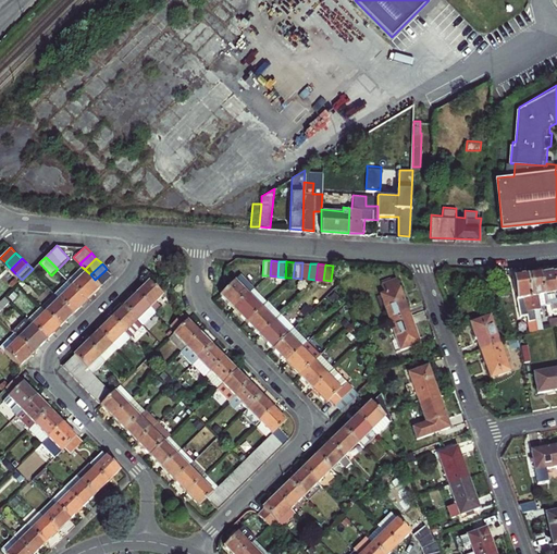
[(90,274),(82,267),(67,279),(87,299),(101,285),(95,280),(90,274)]
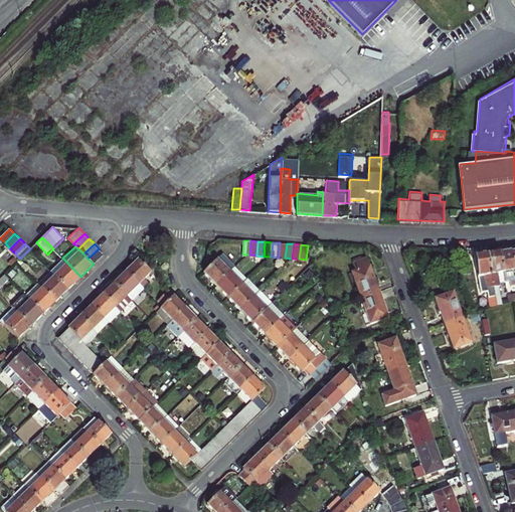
[(511,247),(500,249),(505,278),(510,278),(511,284),(514,283),(514,270),(511,249),(511,247)]
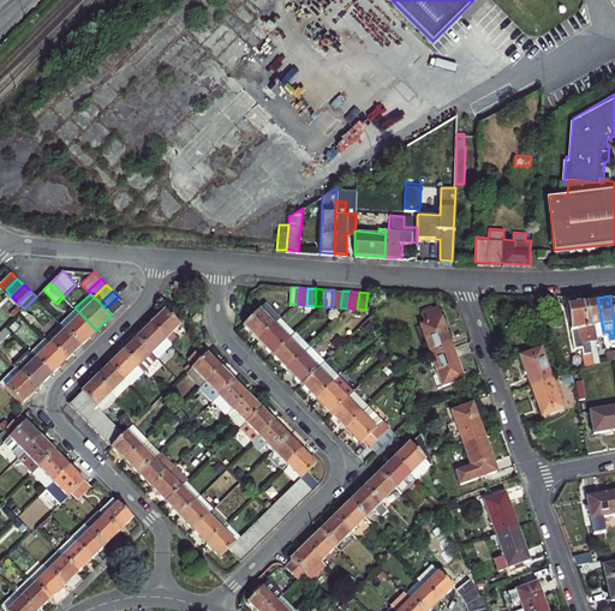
[(112,315),(124,303),(118,297),(105,309),(112,315)]
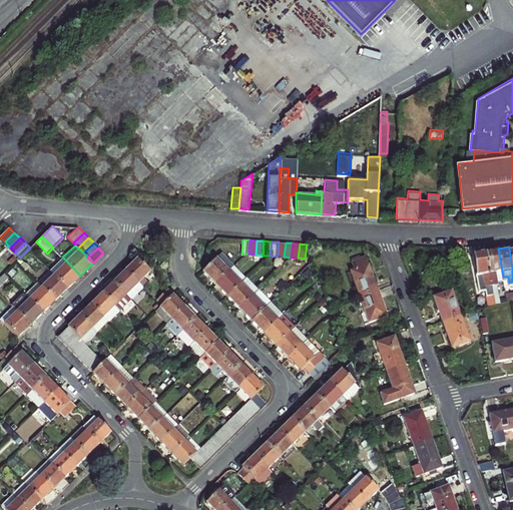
[(498,248),(498,247),(485,250),(494,303),(500,302),(497,283),(498,283),(498,280),(503,279),(503,277),(498,248)]
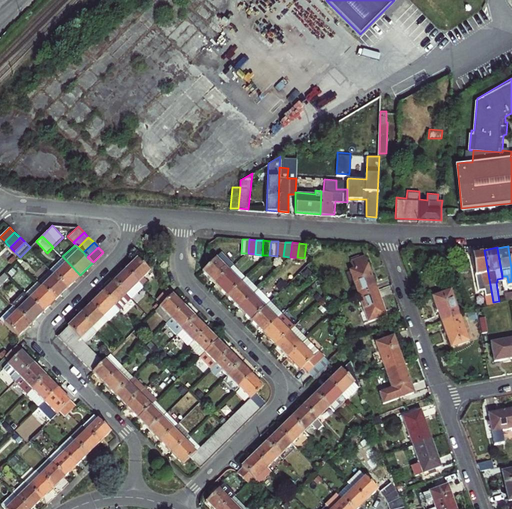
[(478,289),(484,288),(487,304),(493,302),(484,250),(471,252),(478,289)]
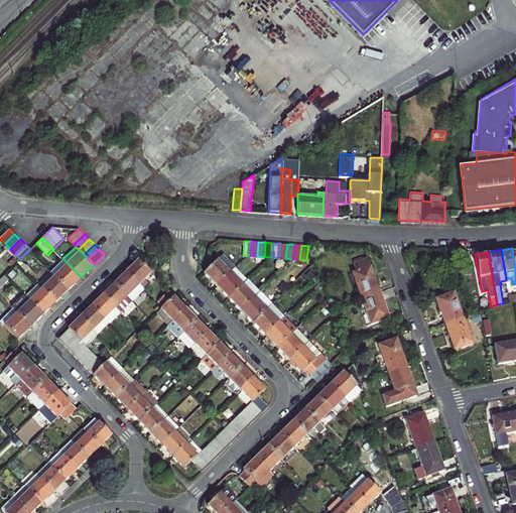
[(235,265),(223,253),(218,257),(230,270),(235,265)]
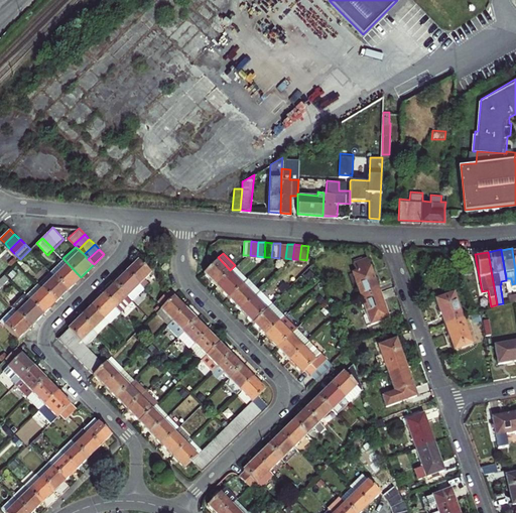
[(471,265),(469,253),(462,254),(464,266),(471,265)]
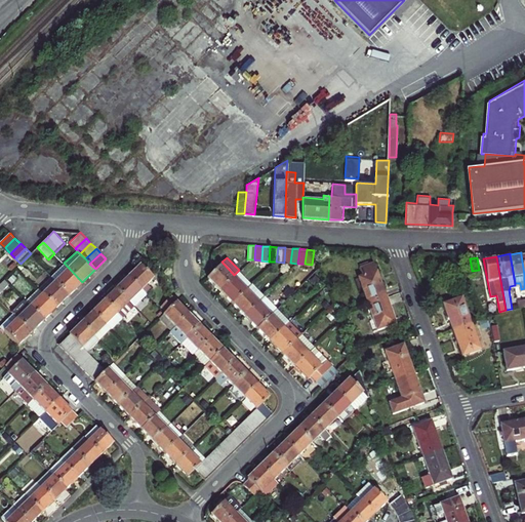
[(234,275),(221,262),(215,269),(207,276),(219,288),(234,275)]
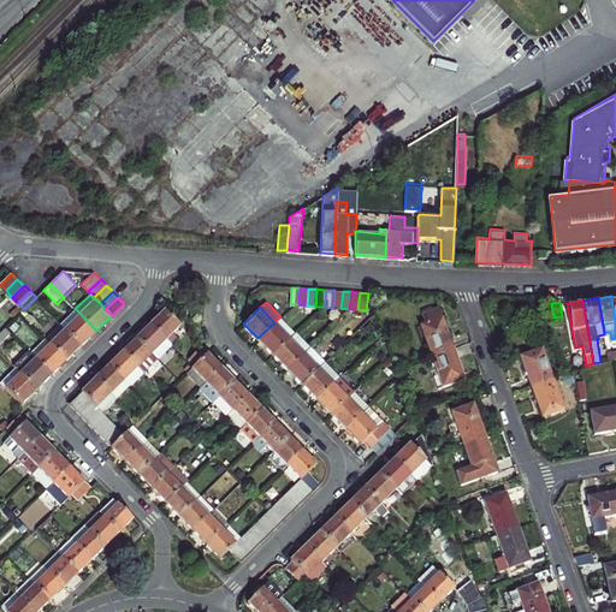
[(438,307),(424,313),(427,321),(442,315),(438,307)]
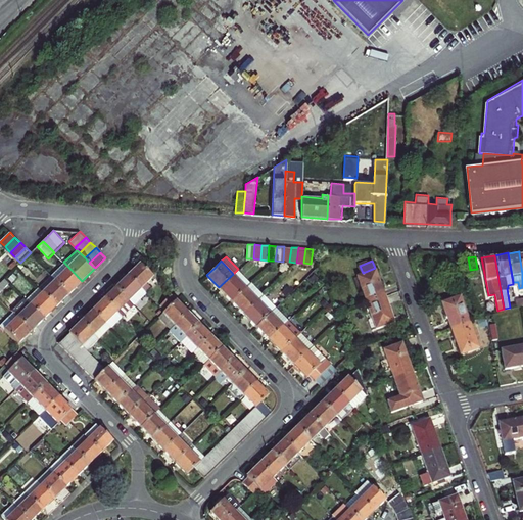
[(82,281),(63,262),(51,274),(69,293),(82,281)]
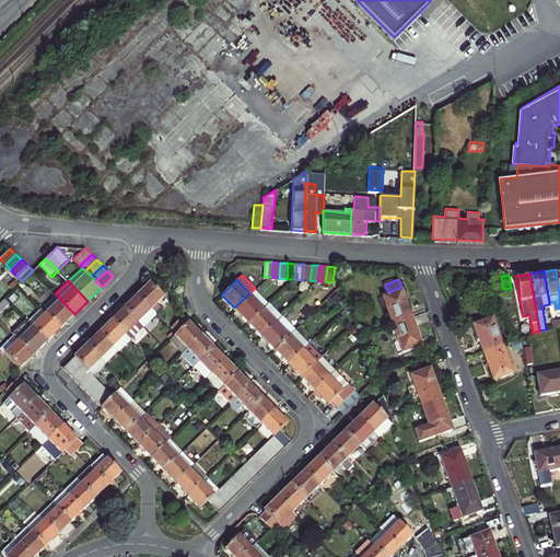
[(164,294),(150,280),(137,293),(155,312),(160,308),(155,303),(164,294)]
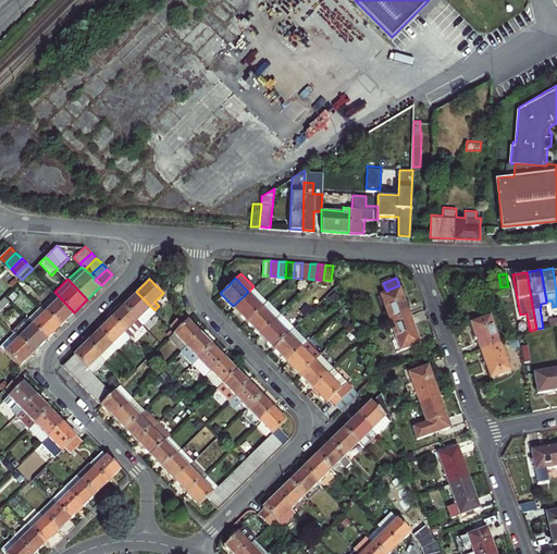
[(386,291),(380,293),(390,320),(409,312),(399,285),(386,291)]
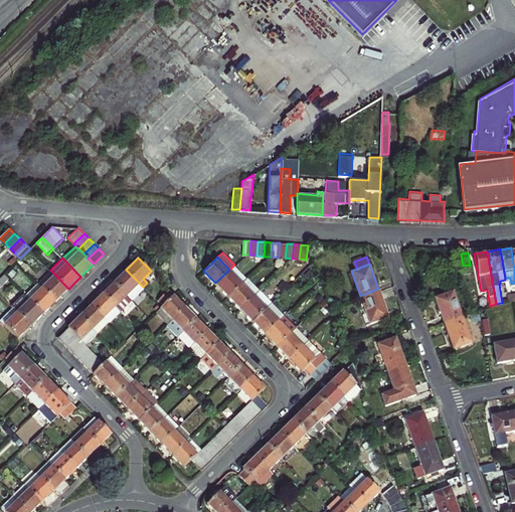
[(227,295),(245,278),(234,265),(229,270),(215,283),(227,295)]
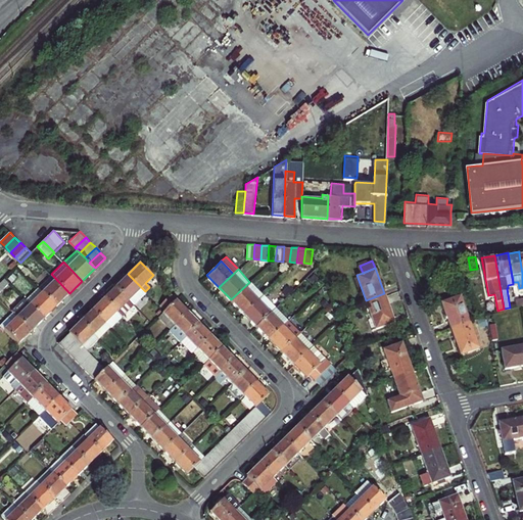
[(69,293),(51,274),(39,286),(44,292),(56,305),(69,293)]
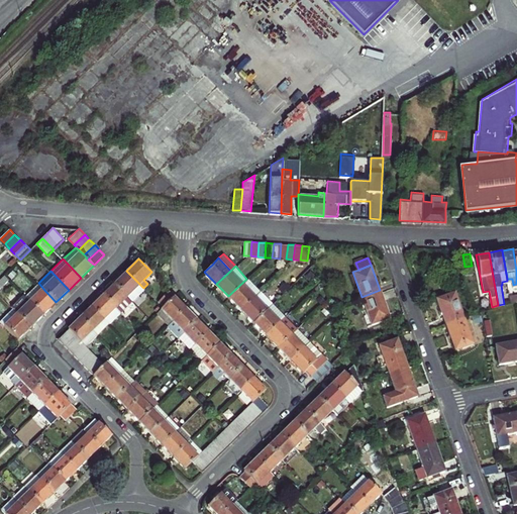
[(143,288),(126,271),(115,282),(132,300),(143,288)]
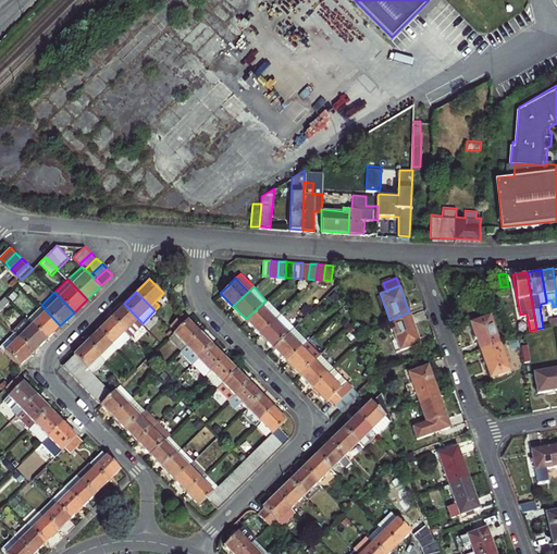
[(0,309),(10,300),(5,296),(0,300),(0,309)]
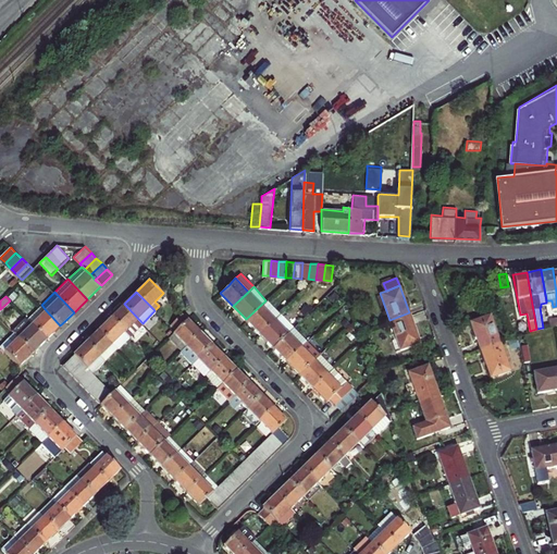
[(268,298),(265,300),(246,319),(259,333),(274,318),(281,312),(268,298)]
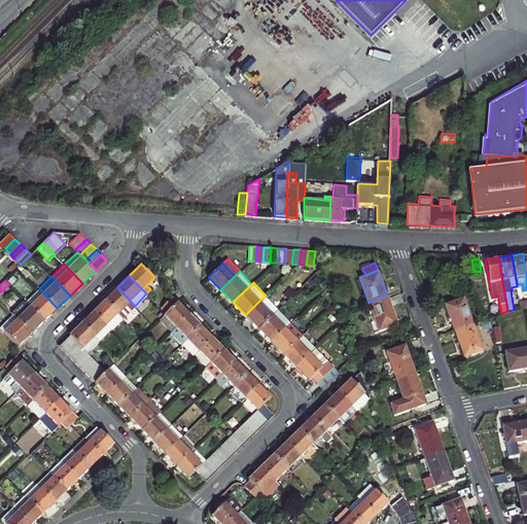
[(117,287),(106,299),(123,317),(135,306),(117,287)]
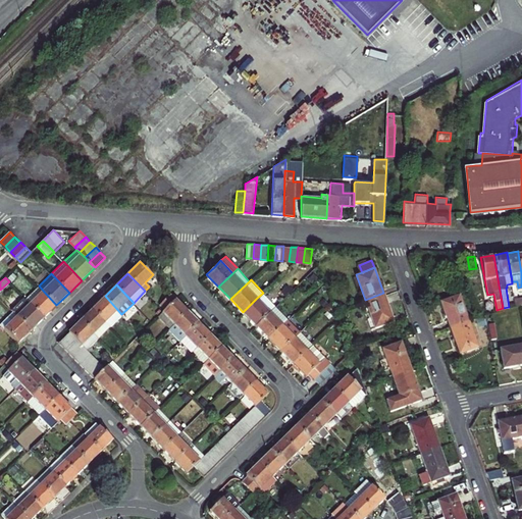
[(39,286),(25,299),(31,304),(44,292),(39,286)]
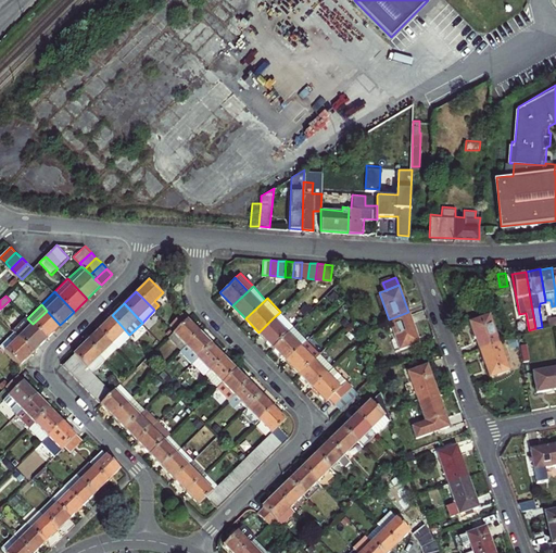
[(60,325),(47,311),(33,324),(47,338),(60,325)]
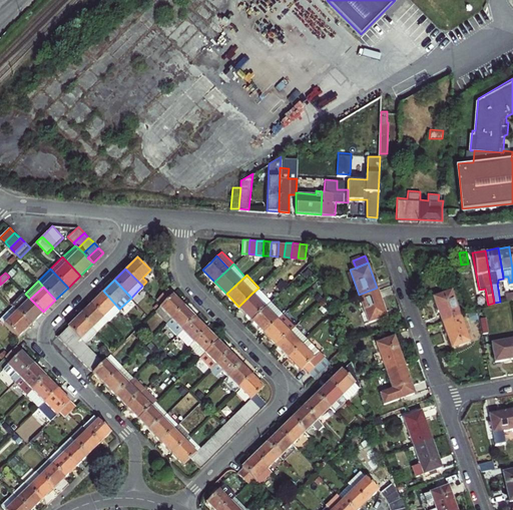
[(173,293),(167,288),(155,299),(161,305),(173,293)]
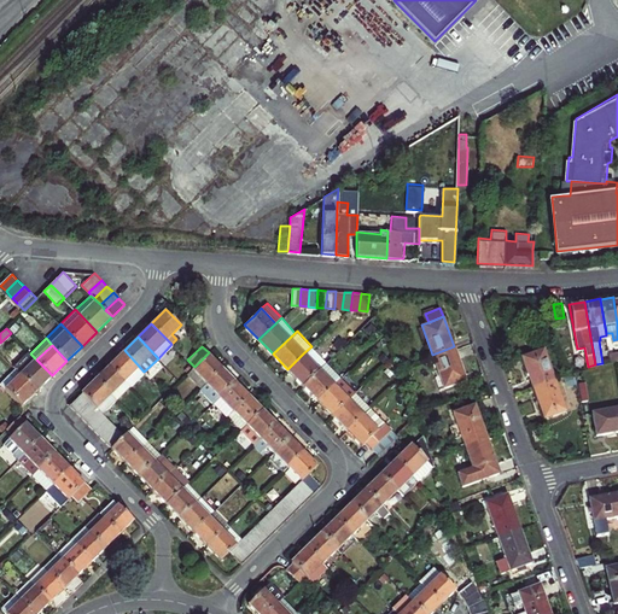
[(319,368),(326,361),(312,346),(304,352),(319,368)]
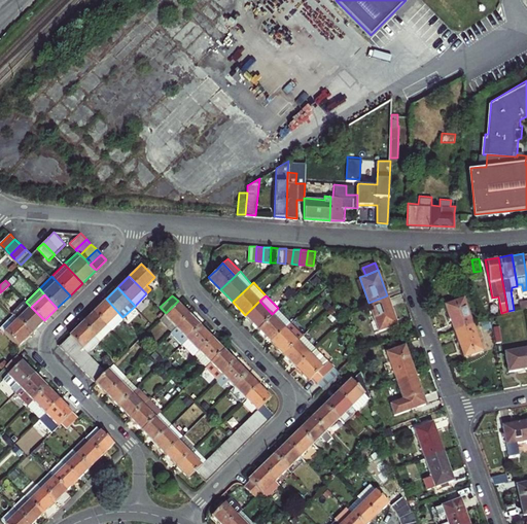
[(375,330),(397,322),(387,295),(369,303),(375,319),(371,320),(375,330)]
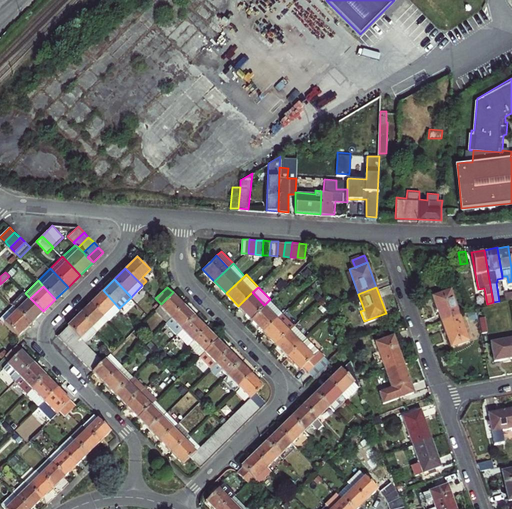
[(459,313),(451,288),(432,295),(441,320),(459,313)]
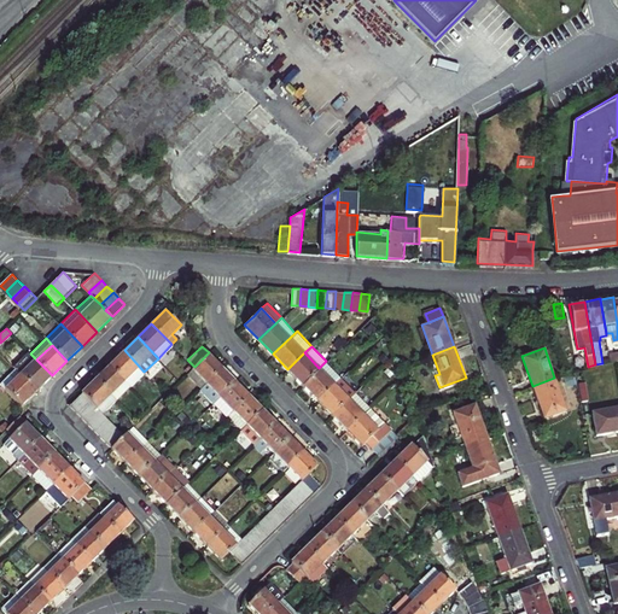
[(144,372),(124,350),(110,363),(126,379),(130,385),(144,372)]
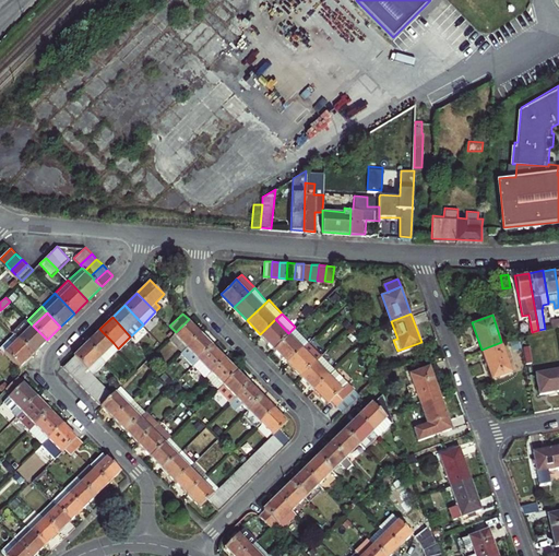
[(182,351),(201,332),(189,319),(176,332),(170,338),(182,351)]
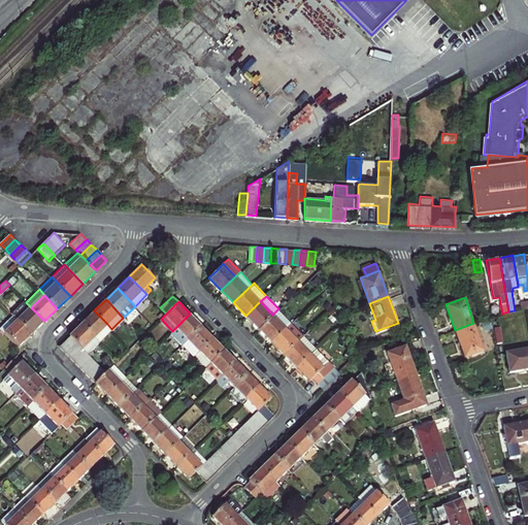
[(260,301),(245,316),(258,328),(272,315),(260,301)]
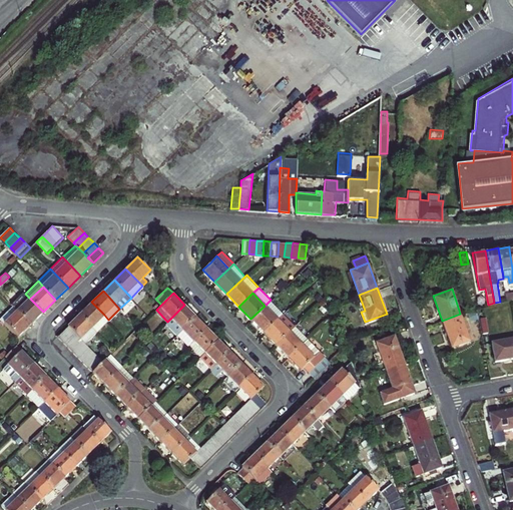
[(25,294),(13,306),(18,311),(31,324),(43,312),(30,299),(25,294)]
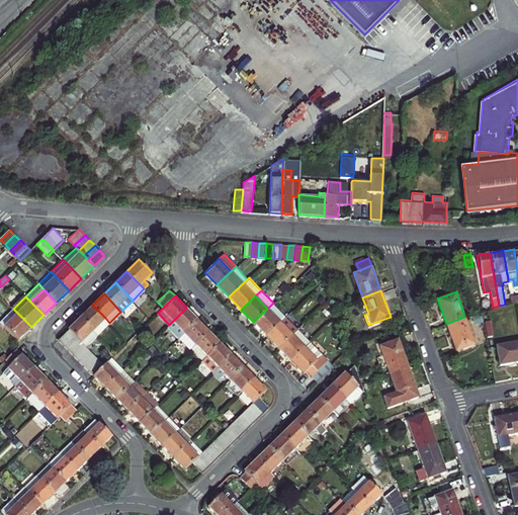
[(253,322),(266,335),(285,316),(273,303),(267,309),(253,322)]
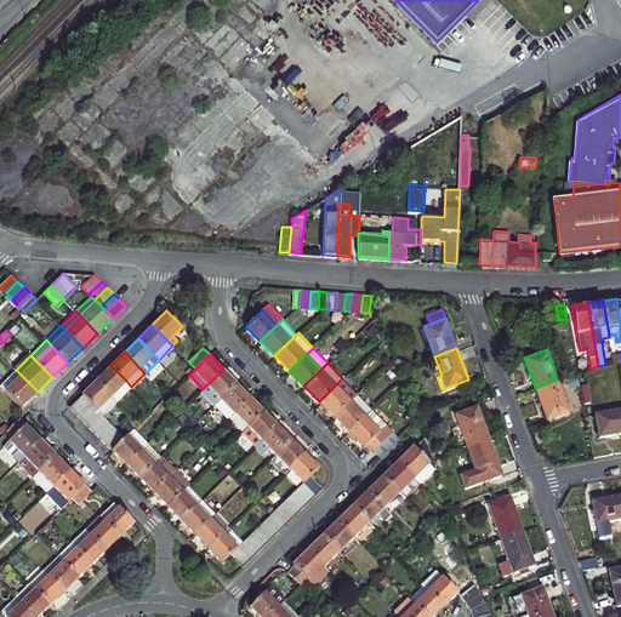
[(126,381),(110,365),(96,380),(112,395),(126,381)]
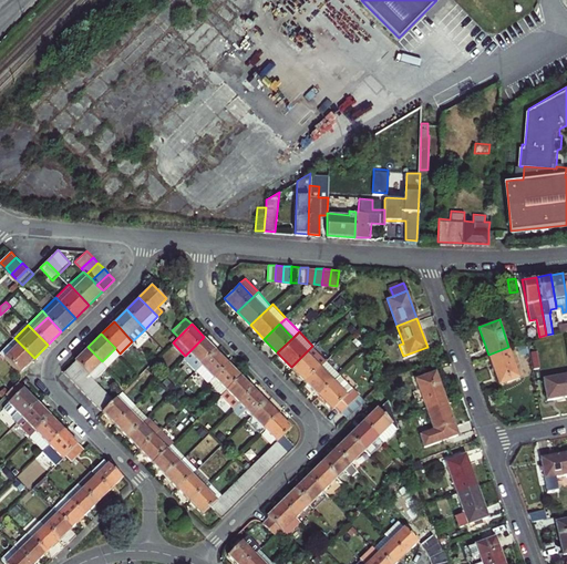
[(216,349),(204,337),(185,356),(197,368),(216,349)]
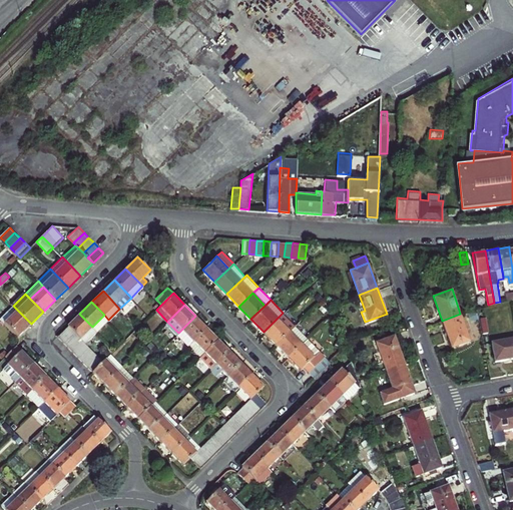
[(12,316),(18,311),(13,306),(7,311),(12,316)]
